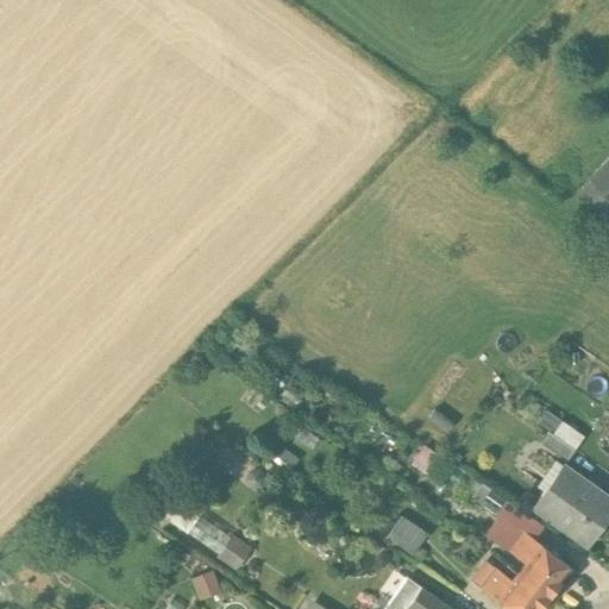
[(575,450),(550,432),(541,444),(566,460),(575,450)]
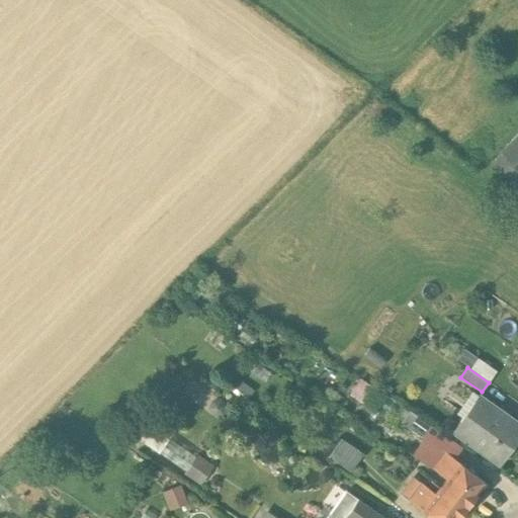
[(359,376),(348,393),(361,403),(373,386),(359,376)]
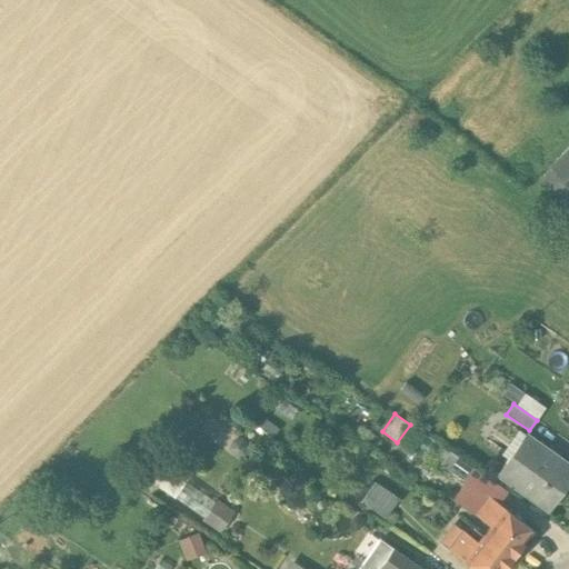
[(568,480),(568,465),(526,435),(498,473),(548,509),(568,480)]
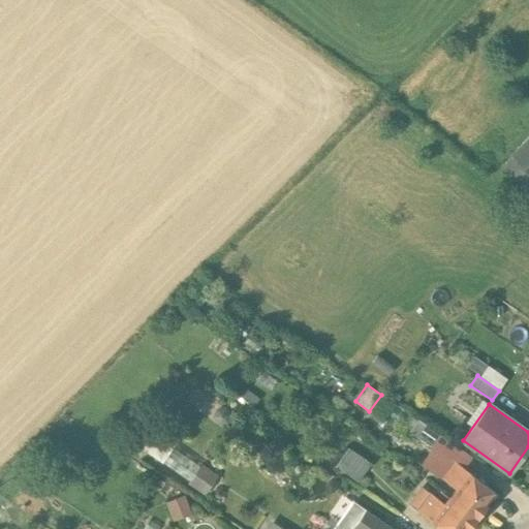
[(440,435),(418,419),(410,431),(432,447),(440,435)]
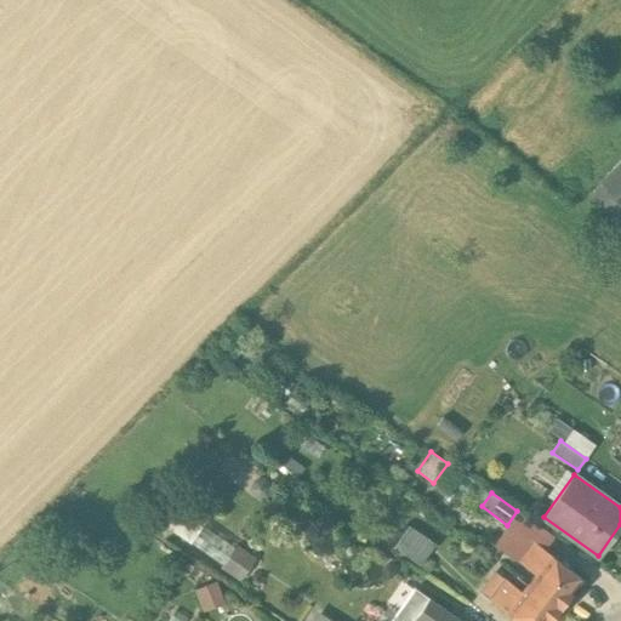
[(195,519),(182,540),(241,581),(252,565),(206,533),(209,529),(195,519)]
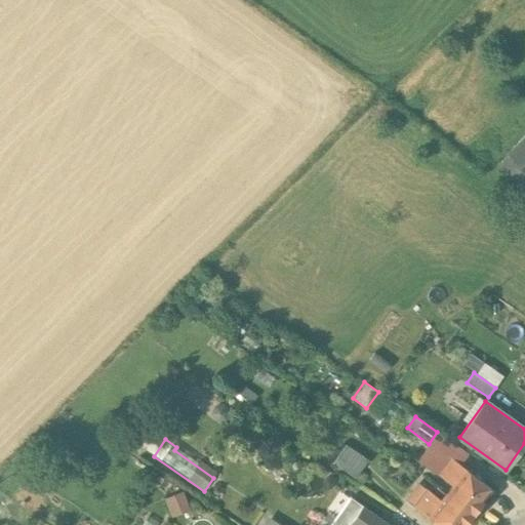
[(331,462),(355,477),(366,457),(342,443),(331,462)]
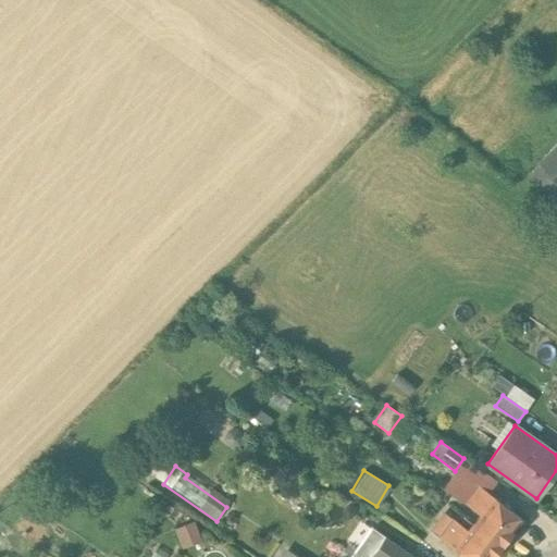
[(471,480),(458,497),(466,503),(479,486),(471,480)]
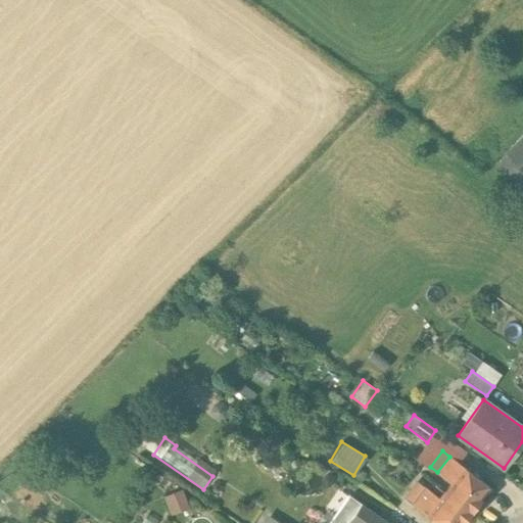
[(464,468),(449,457),(437,472),(453,483),(464,468)]
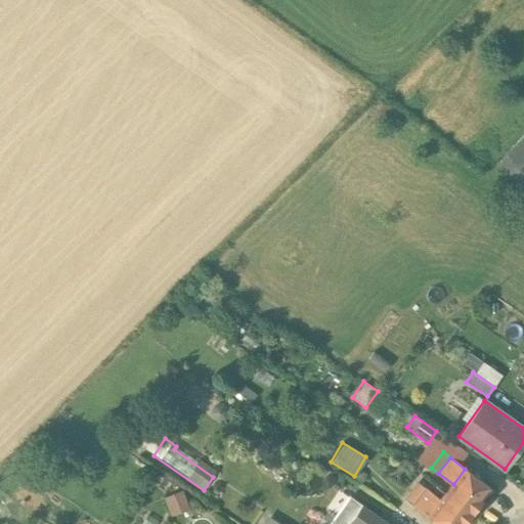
[(490,488),(465,469),(453,484),(446,492),(472,512),(490,488)]
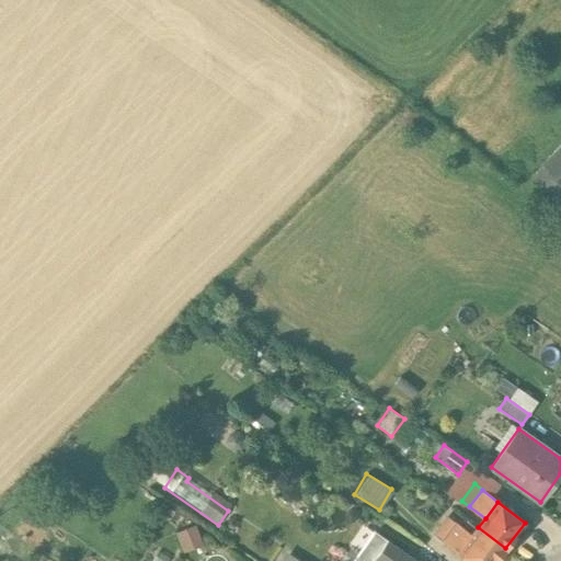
[(449,518),(436,535),(444,541),(457,524),(449,518)]
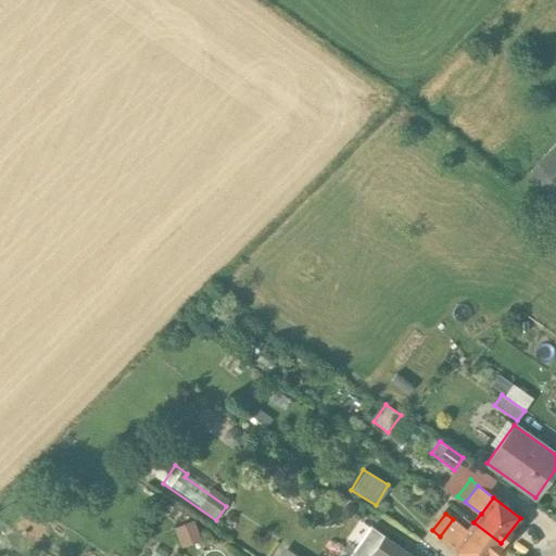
[(182,545),(200,539),(192,519),(175,526),(182,545)]
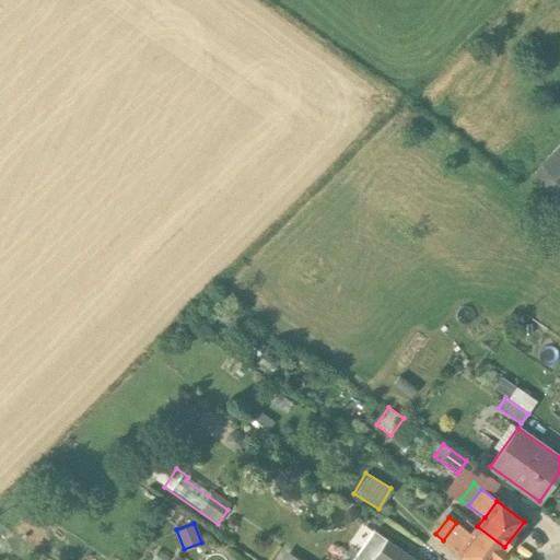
[(470,535),(456,523),(443,540),(458,551),(470,535)]
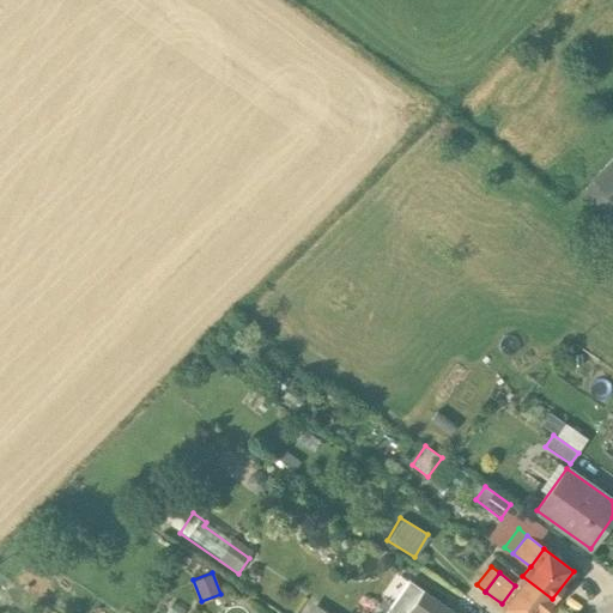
[(541,612),(552,599),(522,576),(515,586),(502,604),(513,612),(541,612)]
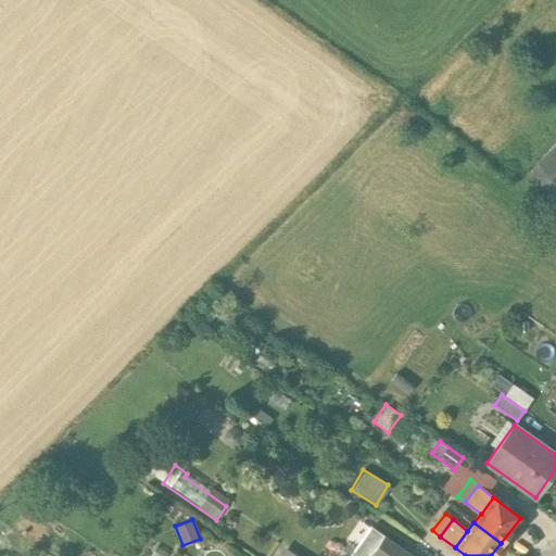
[(374,528),(353,555),(370,555),(371,555),(386,536),(374,528)]
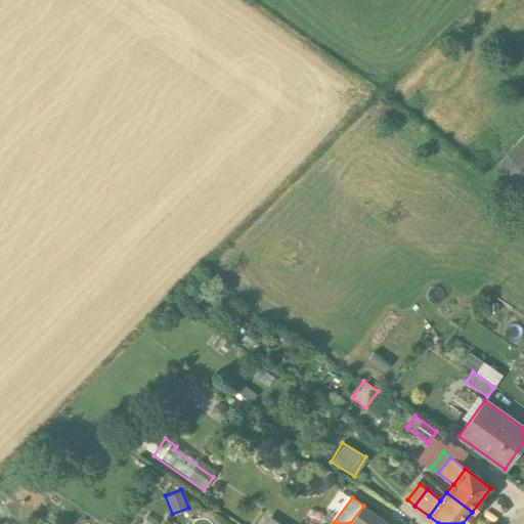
[(364,523),(374,512),(363,506),(350,523),(364,523)]
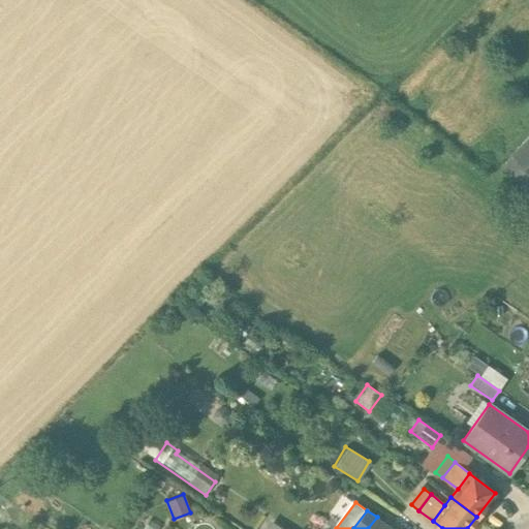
[(368,528),(393,528),(377,517),(368,528)]
